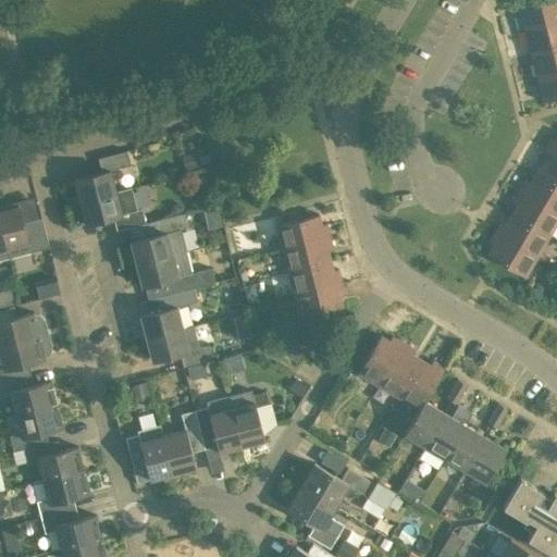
[(556,0),(532,0),(517,4),(523,29),(556,20),(556,0)]
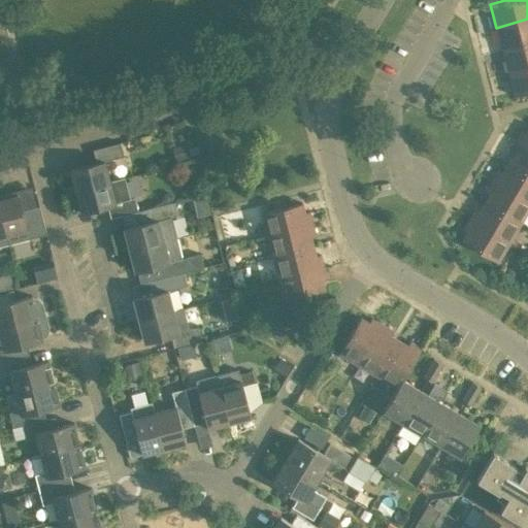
[(527,19),(496,28),(502,50),(527,42),(527,19)]
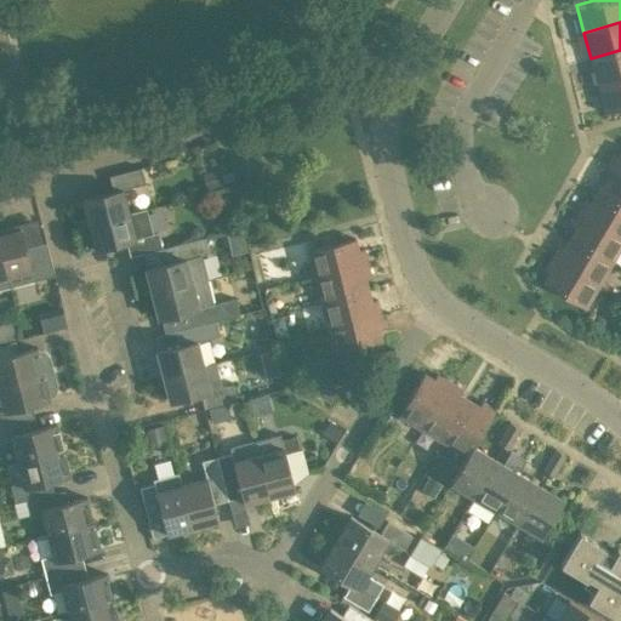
[(620,50),(591,58),(597,86),(620,79),(620,50)]
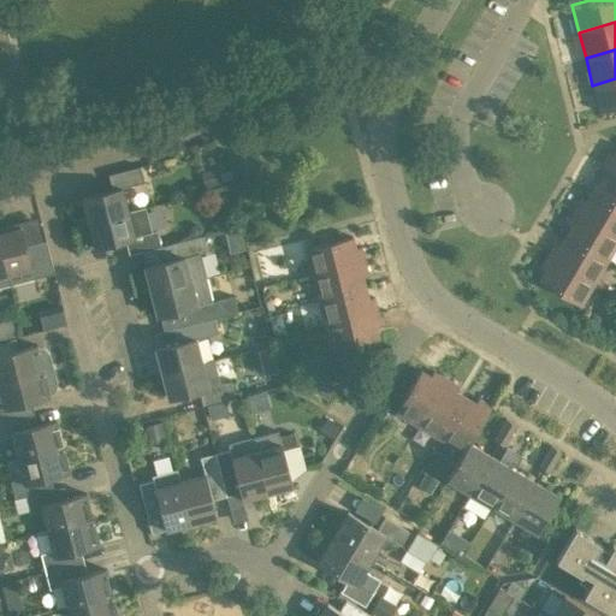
[(615,78),(592,86),(599,112),(615,107),(615,78)]
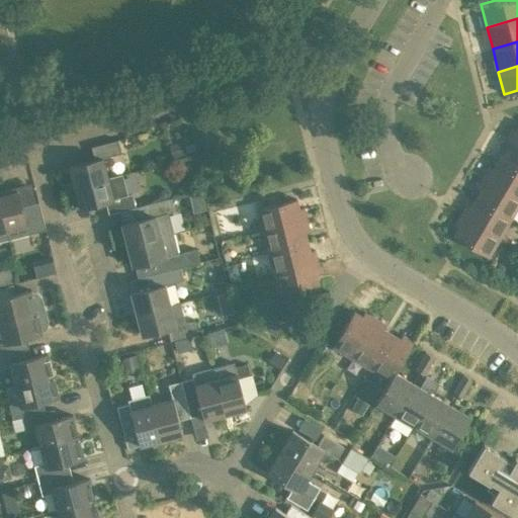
[(510,128),(504,140),(517,148),(517,123),(514,131),(510,128)]
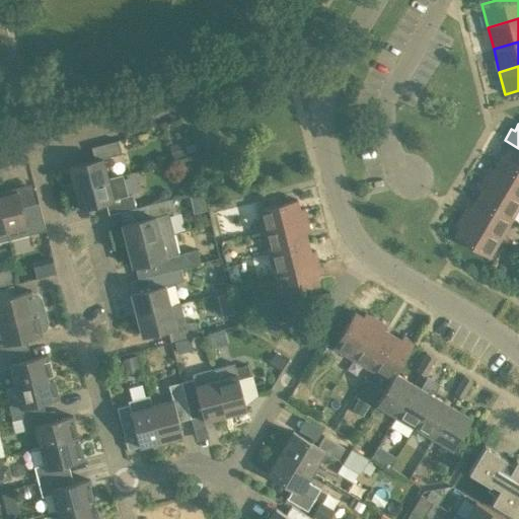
[(68,166),(73,188),(107,178),(101,158),(121,153),(118,140),(90,147),(93,160),(68,166)]
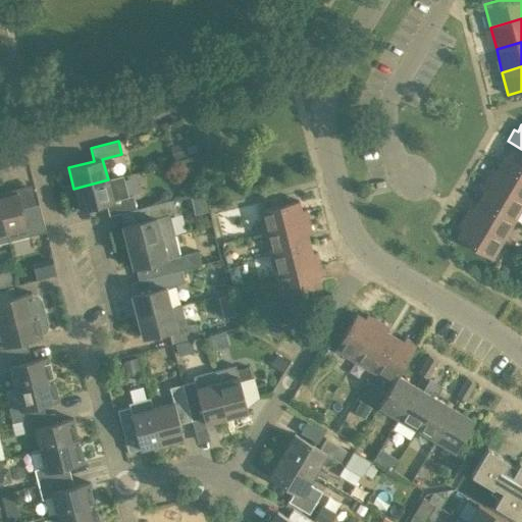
[(501,162),(521,174),(521,149),(508,141),(501,151),(505,154),(501,162)]
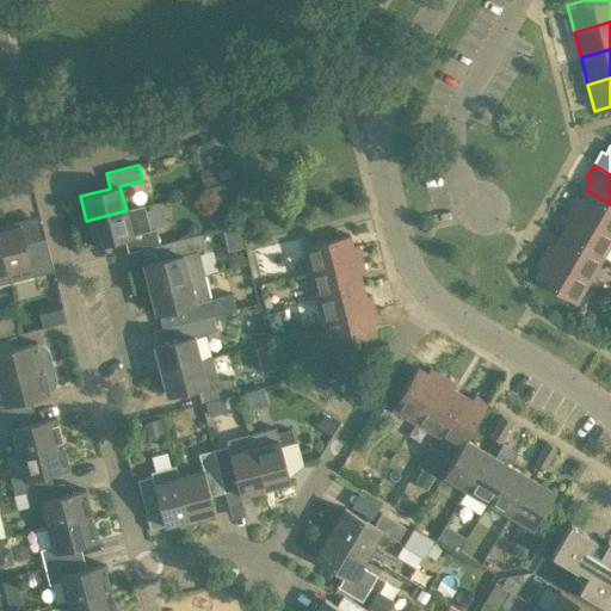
[(205,187),(220,184),(216,170),(202,173),(205,187)]
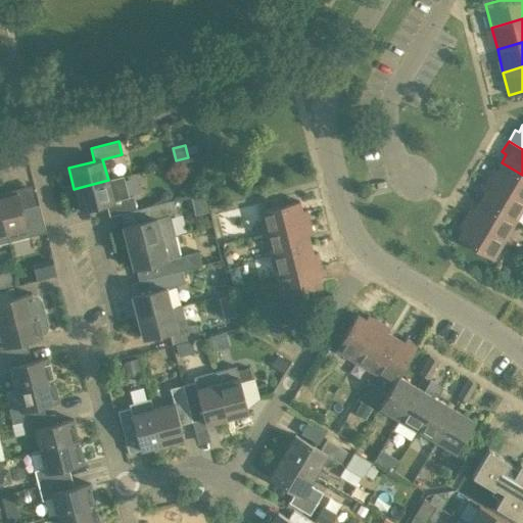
[(486,179),(522,200),(522,175),(502,162),(496,170),(492,168),(486,179)]
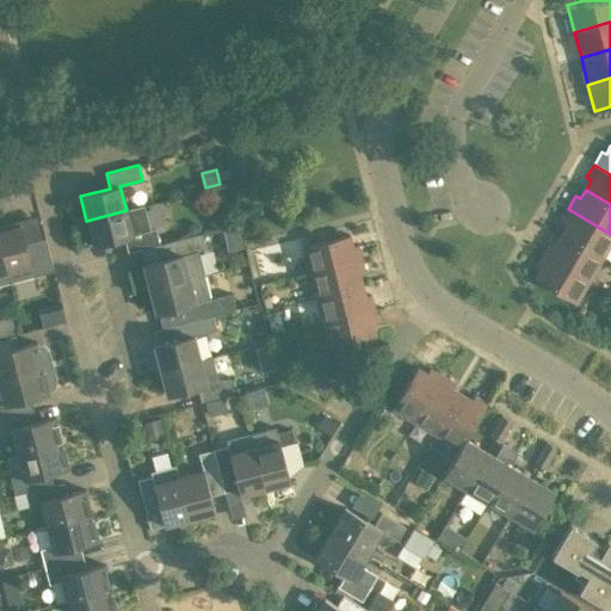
[(141,207),(127,210),(86,221),(92,245),(123,238),(127,253),(158,244),(154,228),(147,230),(141,207)]
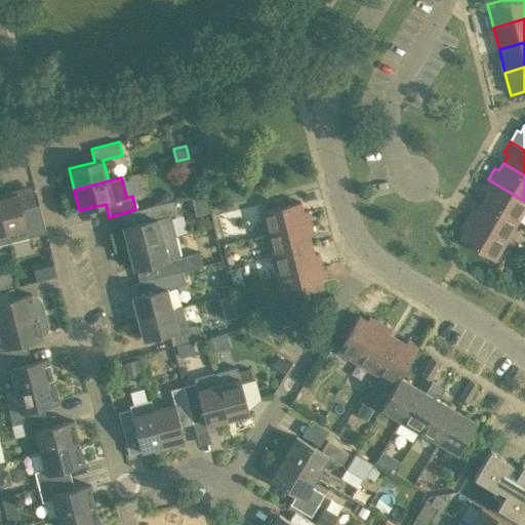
[(481,201),(517,221),(524,207),(524,201),(488,179),(481,191),(485,193),(481,201)]
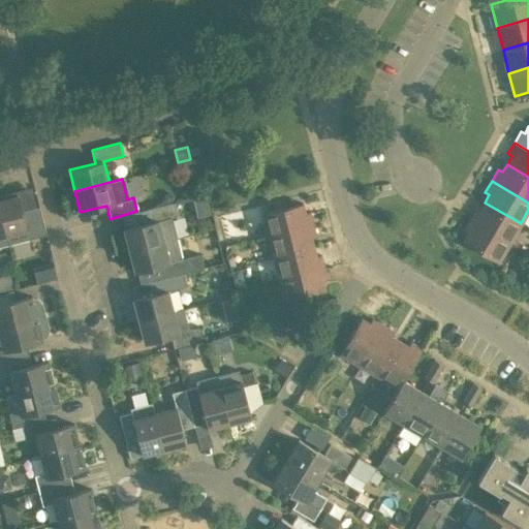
[(17,195),(0,198),(0,214),(5,235),(7,244),(8,244),(28,239),(45,235),(38,207),(21,211),(17,195)]
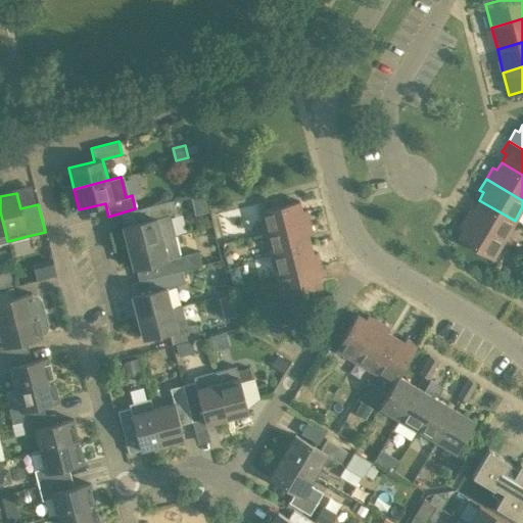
[(122,227),(127,247),(174,235),(169,215),(175,214),(172,200),(144,206),(147,220),(122,227)]
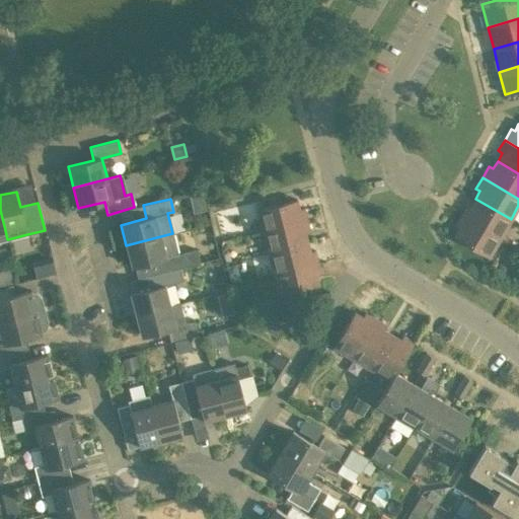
[(256,210),(262,231),(306,220),(303,208),(298,209),(296,199),(256,210)]
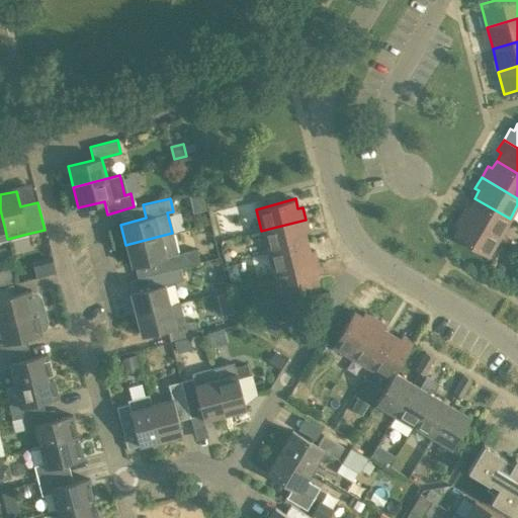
[(459,214),(499,238),(510,219),(475,198),(469,206),(465,203),(459,214)]
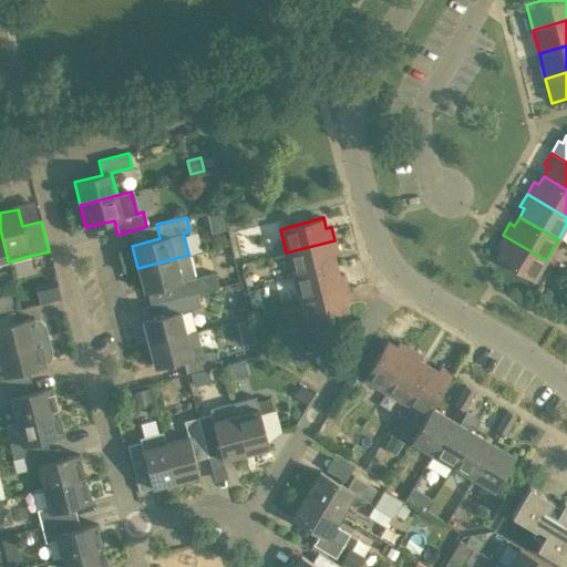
[(534,281),(546,260),(503,235),(495,247),(500,249),(495,259),(534,281)]
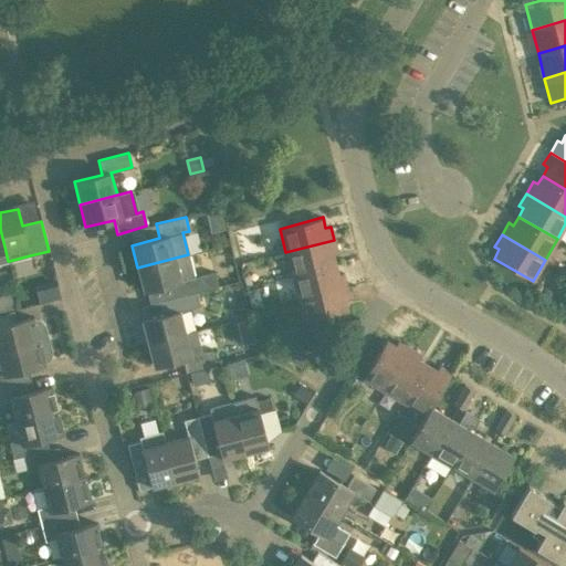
[(334,240),(285,252),(291,275),(335,264),(332,254),(337,253),(334,240)]
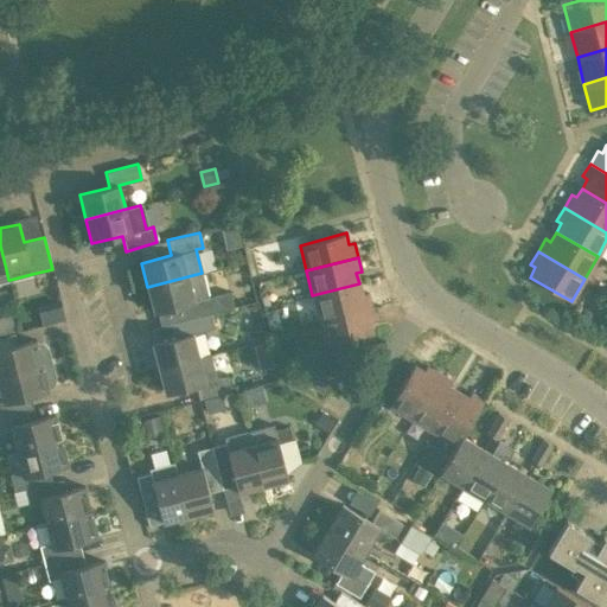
[(183,304),(187,319),(210,313),(232,307),(229,292),(208,296),(202,273),(147,287),(153,311),(183,304)]
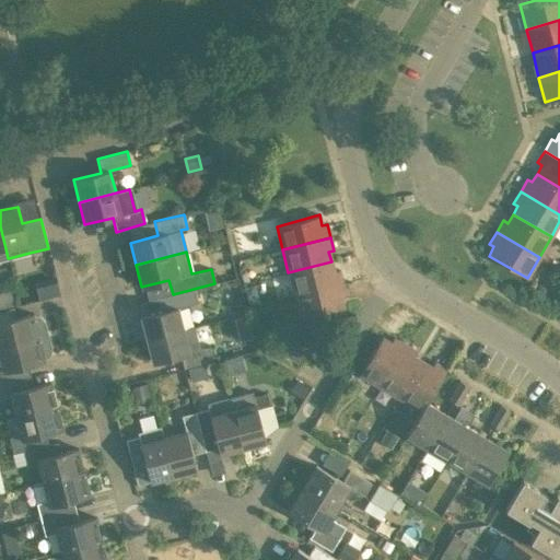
[(331,261),(288,272),(294,295),(342,283),(338,269),(334,271),(331,261)]
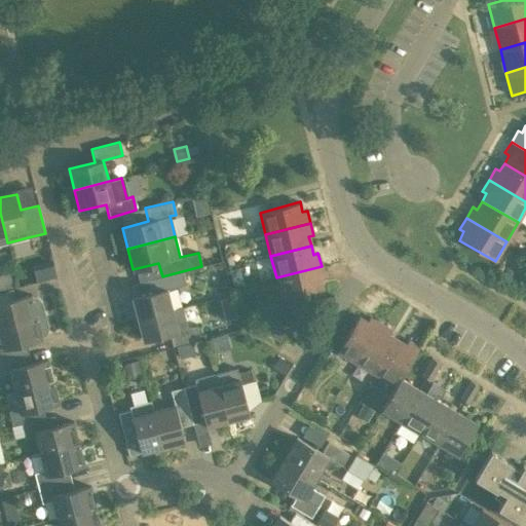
[(33,280),(52,275),(49,263),(30,267),(33,280)]
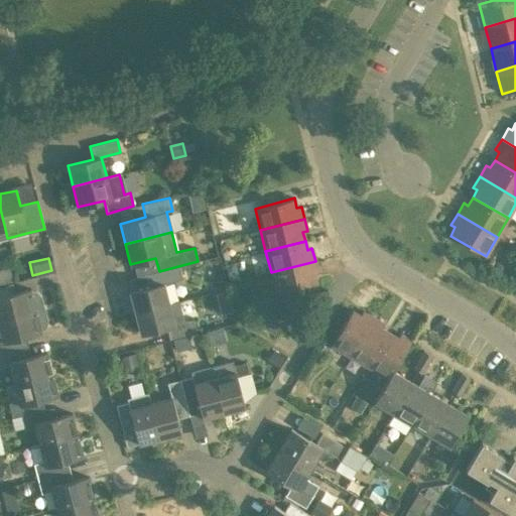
[(318,273),(315,261),(271,272),(276,293),(315,283),(313,274),(318,273)]
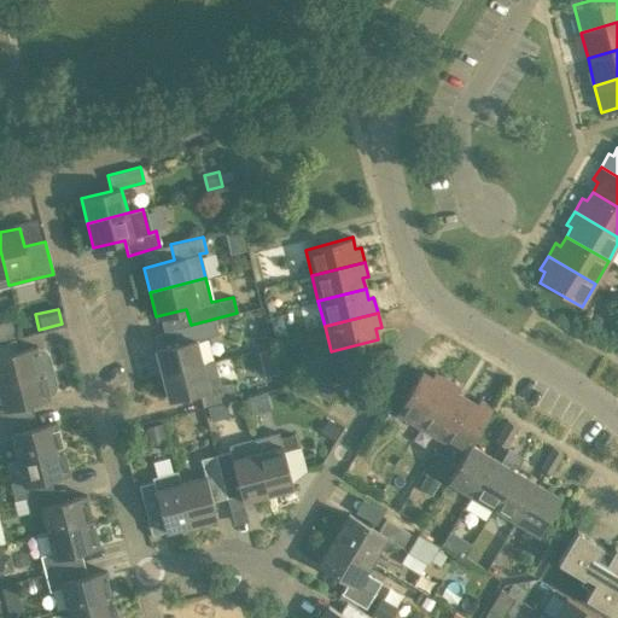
[(214,319),(191,325),(181,327),(185,343),(155,350),(161,374),(200,365),(194,340),(217,334),(214,319)]
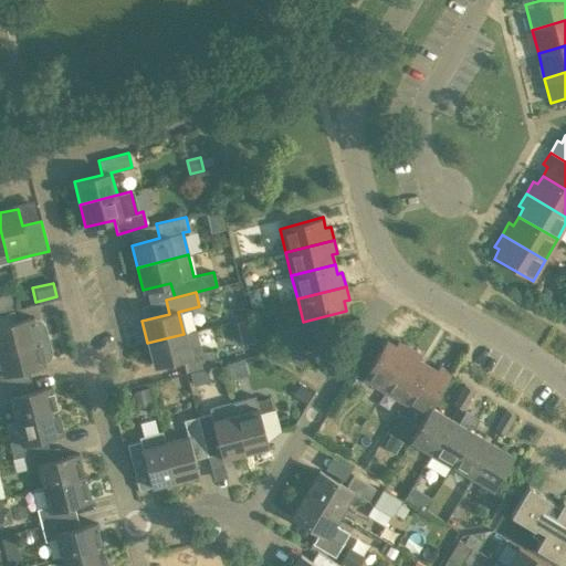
[(0,350),(48,338),(46,335),(45,333),(44,329),(43,328),(41,326),(40,324),(38,322),(37,321),(35,320),(33,320),(32,317),(0,325),(0,350)]
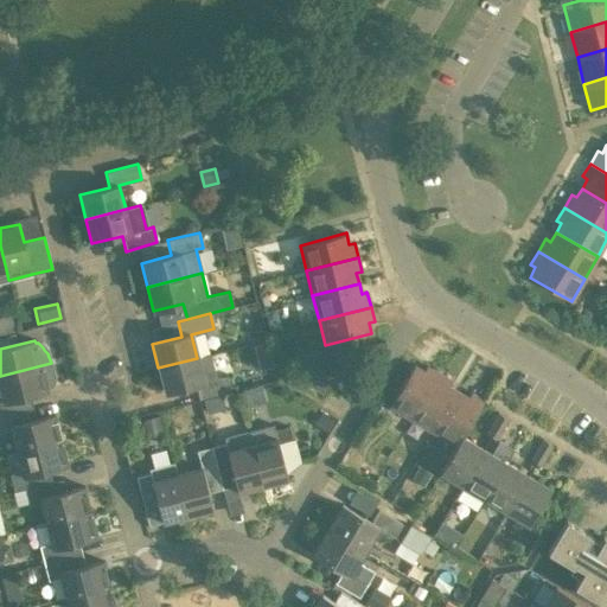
[(267,346),(266,340),(253,343),(254,350),(267,346)]
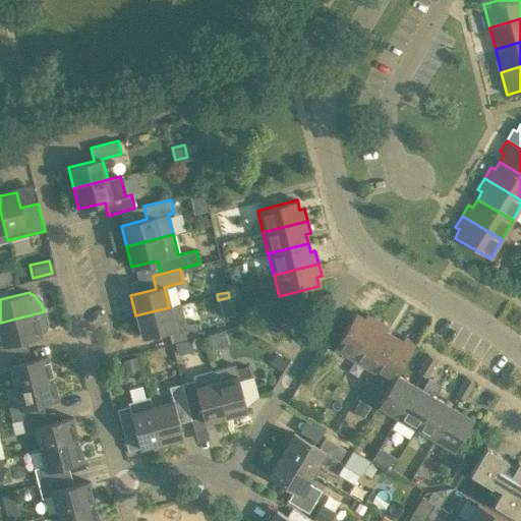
[(175,328),(169,307),(135,315),(140,337),(167,330),(170,343),(196,336),(193,323),(175,328)]
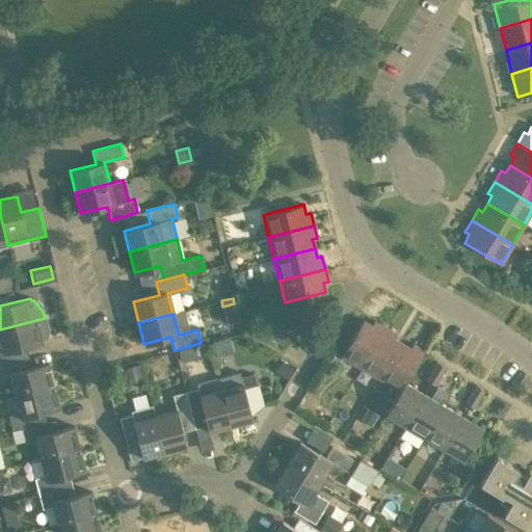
[(0,347),(0,364),(6,363),(3,352),(43,343),(42,340),(44,339),(44,337),(45,335),(46,333),(46,330),(46,327),(46,325),(46,323),(46,321),(45,318),(0,329),(0,341),(1,347),(0,347)]
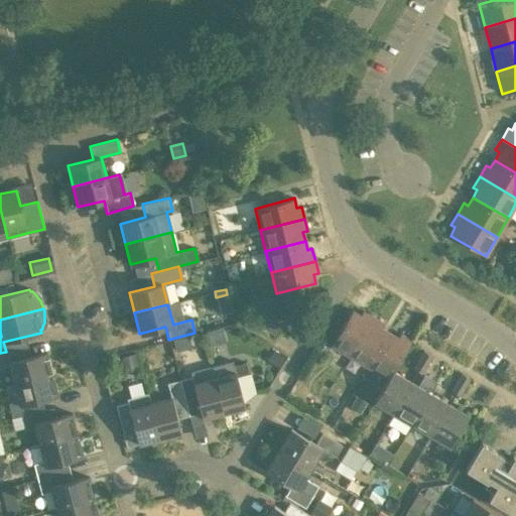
[(280,323),(259,309),(252,321),(273,335),(280,323)]
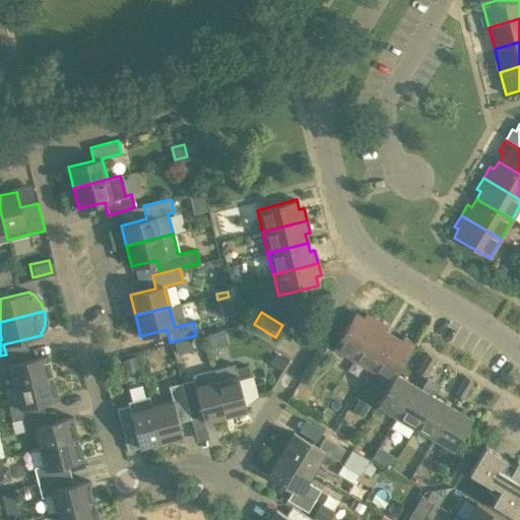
[(333,348),(352,360),(376,320),(365,314),(363,318),(353,313),(333,348)]
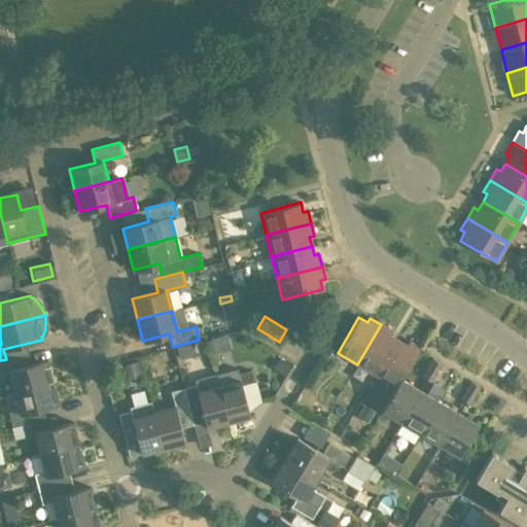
[(381,324),(357,364),(376,376),(397,340),(389,336),(392,330),(381,324)]
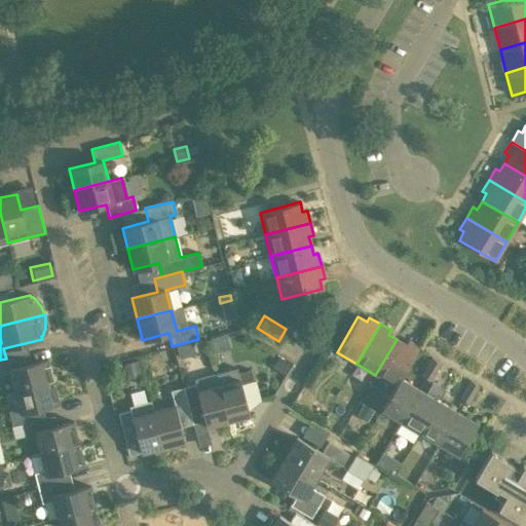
[(397,339),(375,375),(393,386),(417,349),(418,346),(407,340),(405,344),(397,339)]
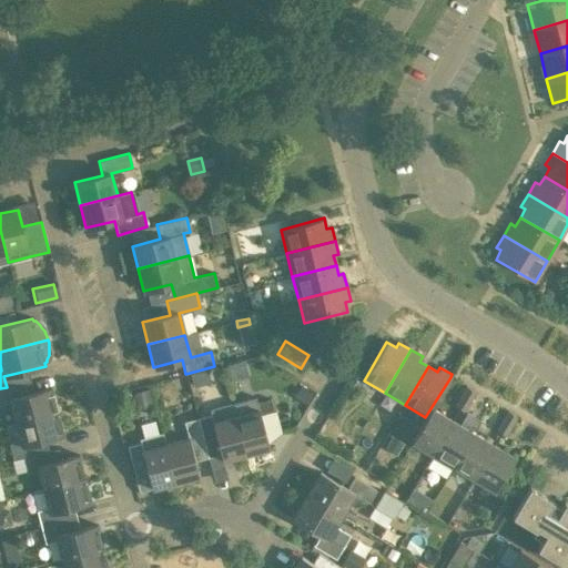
[(411,442),(432,454),(453,421),(432,408),(450,377),(425,417),(411,442)]
